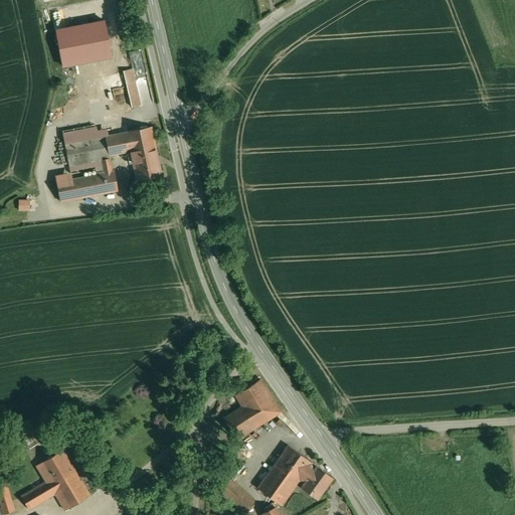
[(103,20),(57,29),(64,67),(110,58),(103,20)]
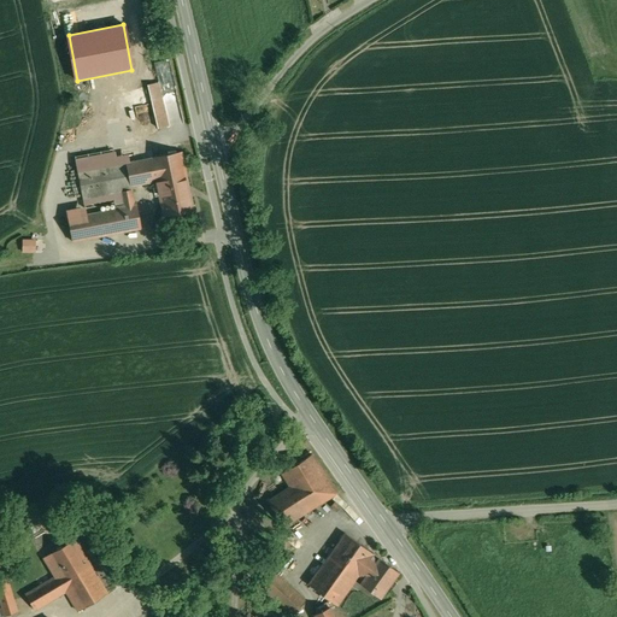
[(162,82),(148,86),(158,129),(171,125),(162,82)]
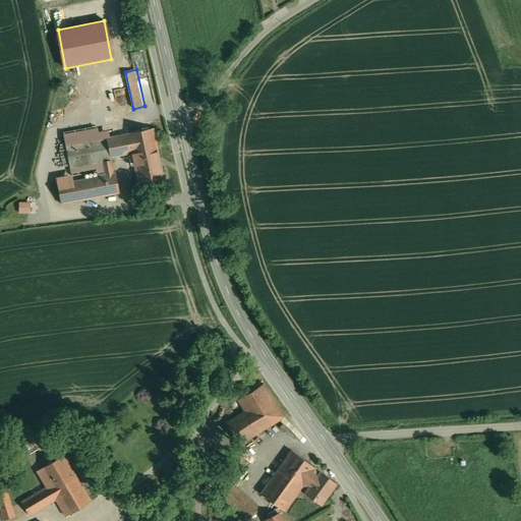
[(116,100),(103,103),(106,118),(120,115),(116,100)]
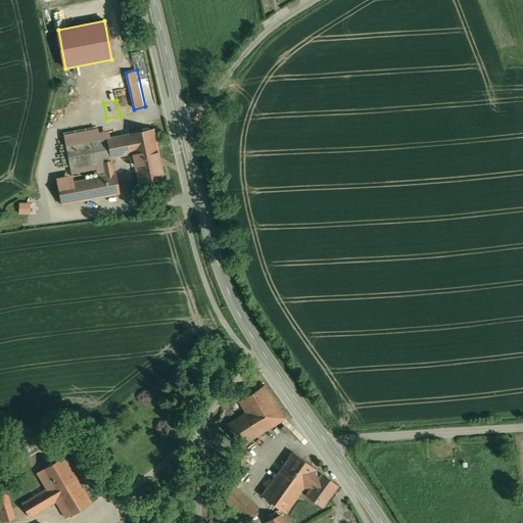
[(153,130),(65,146),(70,169),(102,162),(104,176),(114,174),(111,158),(130,155),(129,149),(156,143),(153,130)]
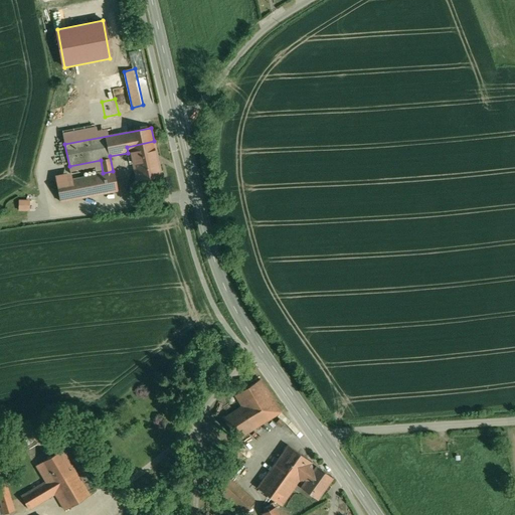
[(154,141),(127,147),(128,153),(130,164),(134,163),(137,180),(161,175),(154,141)]
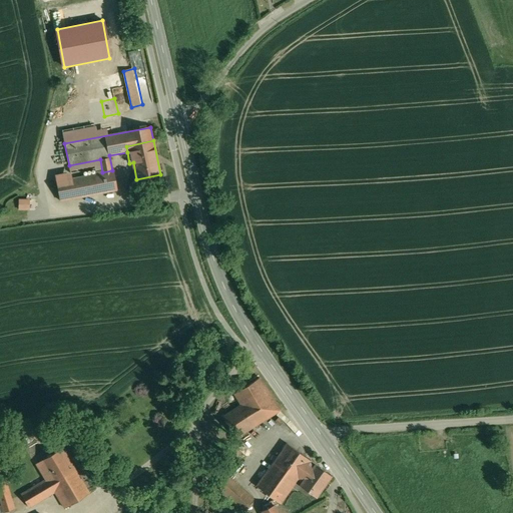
[(102,172),(56,181),(60,201),(116,190),(112,170),(102,172)]
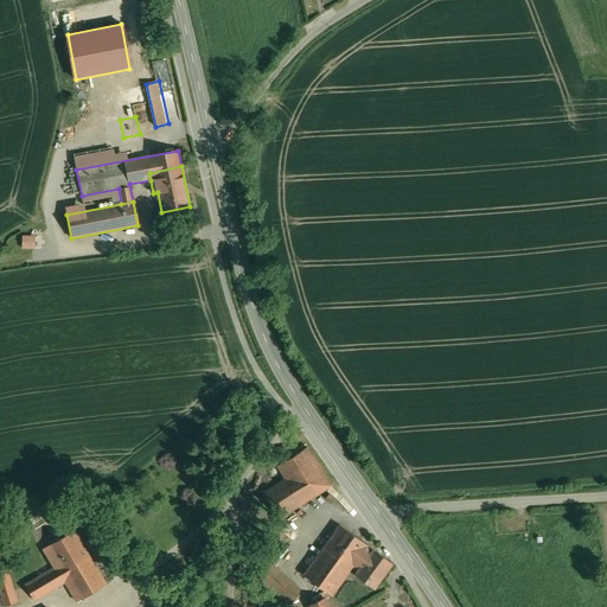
[(34,236),(24,236),(23,249),(34,249),(34,236)]
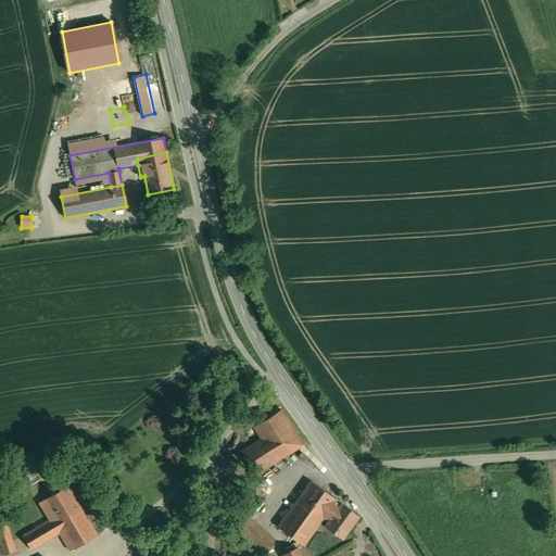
[(281,409),(254,427),(262,439),(242,452),(255,474),(302,444),(281,409)]
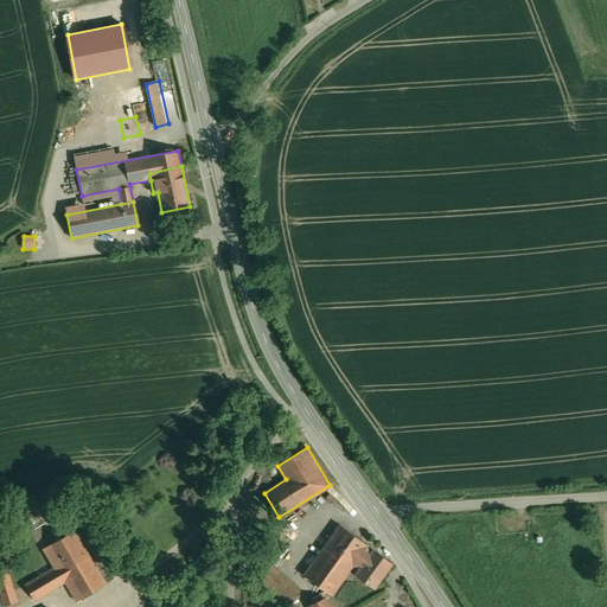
[(339,524),(302,574),(332,595),(345,575),(352,580),(356,575),(374,587),(374,588),(393,562),(391,562),(339,524)]
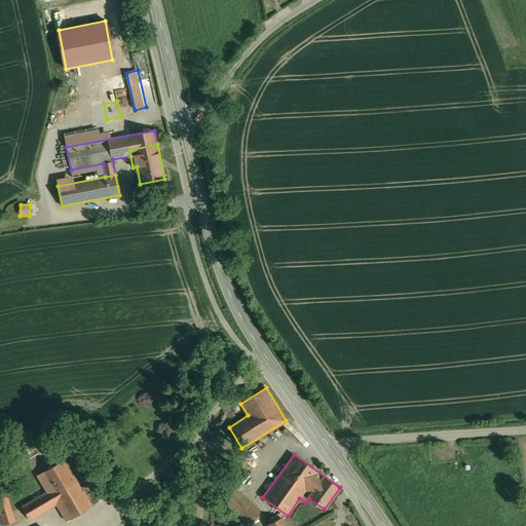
[(33,499),(22,506),(29,520),(55,504),(66,521),(90,505),(77,484),(63,460),(37,476),(44,488),(45,487),(48,491),(42,494),(33,499)]
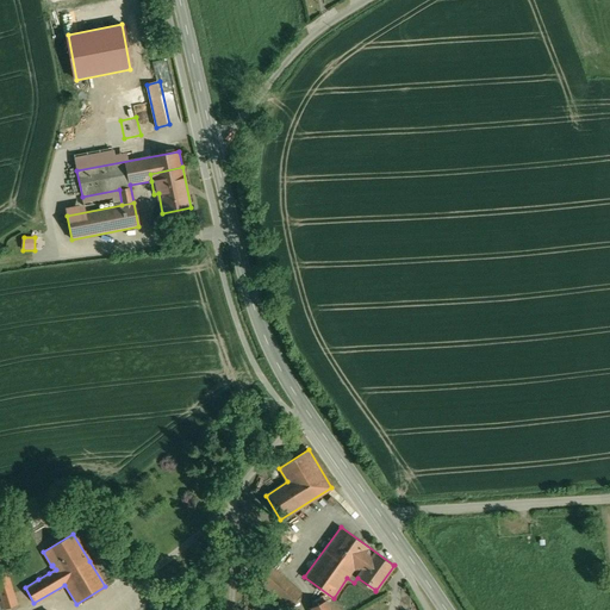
[(300,593),(269,565),(256,580),(287,608),(300,593)]
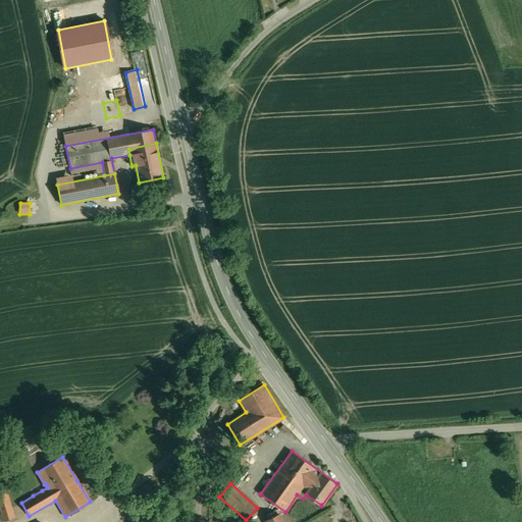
[(39,485),(30,490),(33,496),(42,490),(39,485)]
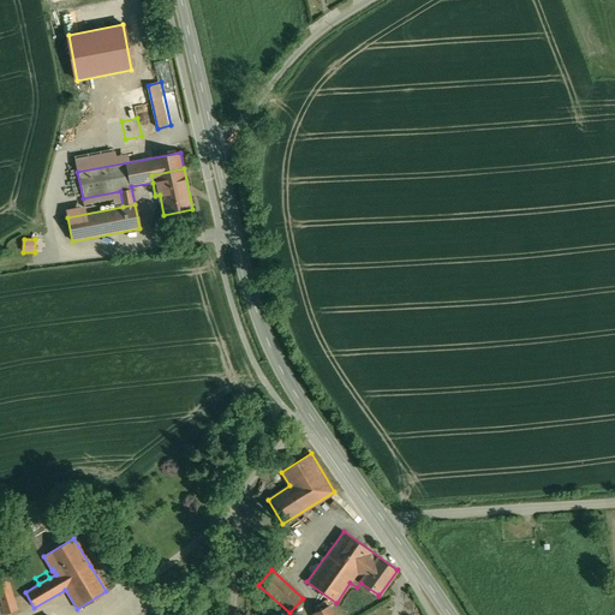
[(17,609),(6,577),(0,578),(0,598),(5,613),(17,609)]
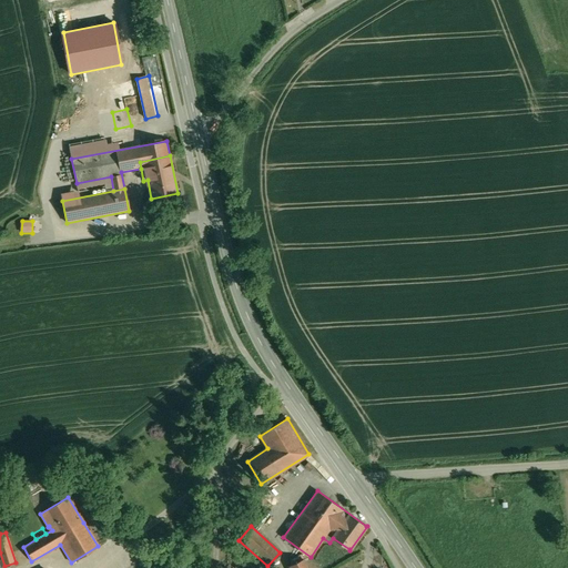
All buildings are outlined.
